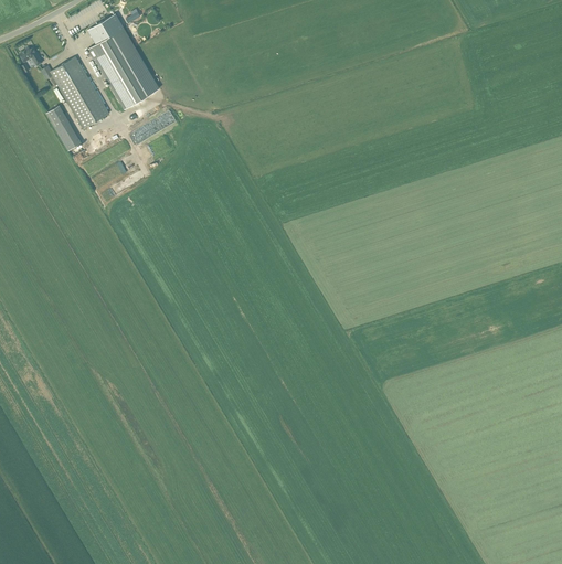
[(98,0),(71,17),(74,21),(106,2),(104,0),(98,0)]
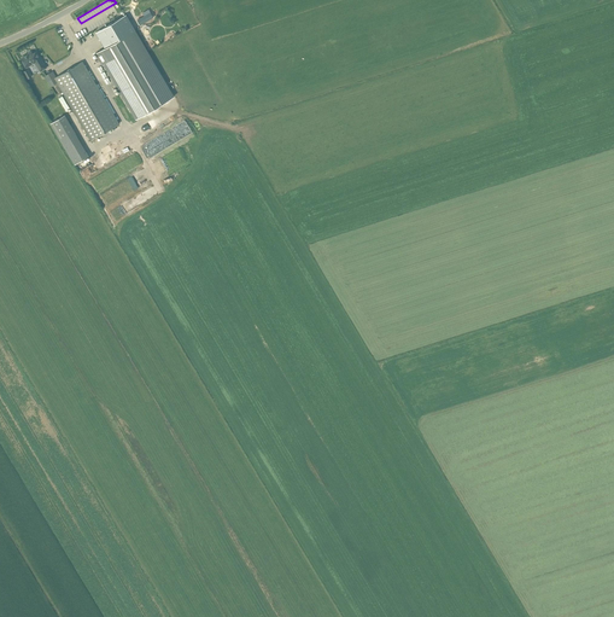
[(147,22),(157,17),(155,11),(147,15),(145,17),(147,22)]
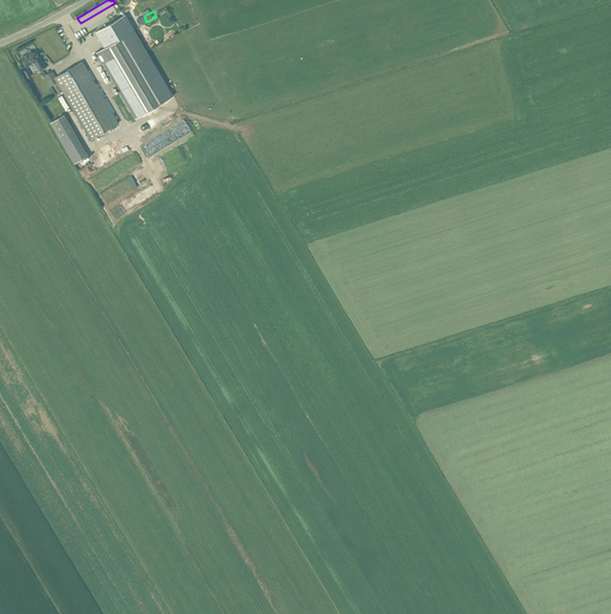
[(129,13),(105,28),(113,43),(138,29),(130,15),(129,13)]
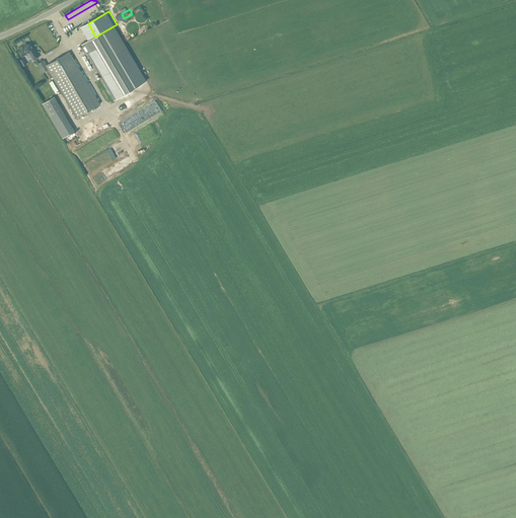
[(55,19),(51,21),(57,35),(61,33),(55,19)]
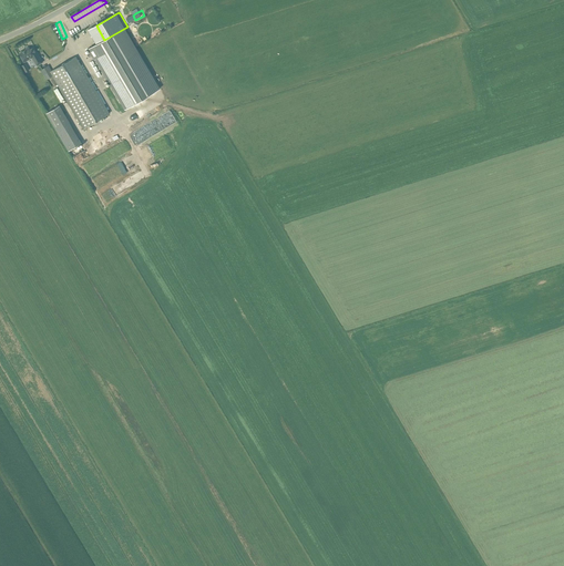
[(104,40),(92,48),(127,107),(163,86),(127,27),(104,40)]
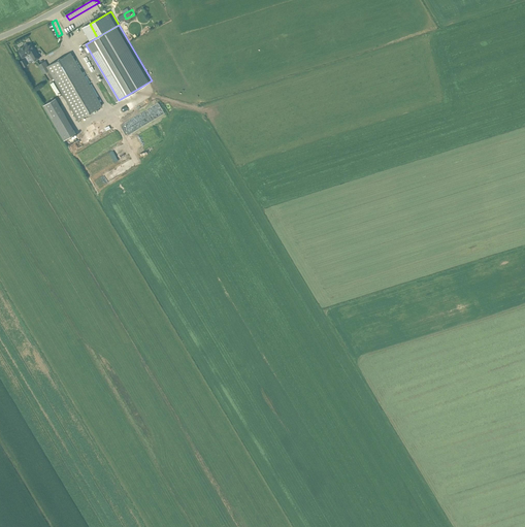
[(30,43),(21,48),(25,56),(32,52),(37,60),(42,57),(34,42),(31,44),(30,43)]
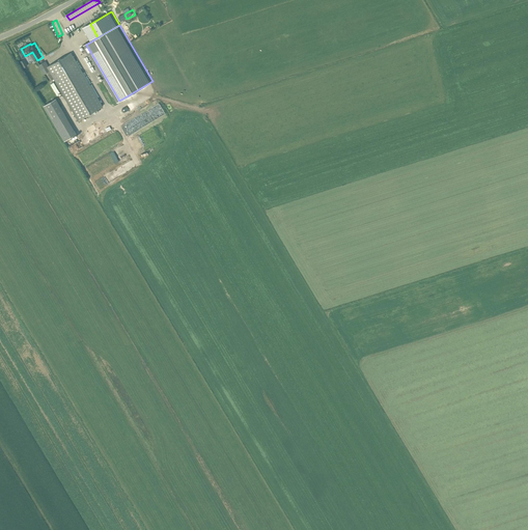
[(48,73),(53,70),(82,119),(105,105),(74,52),(45,68),(48,73)]
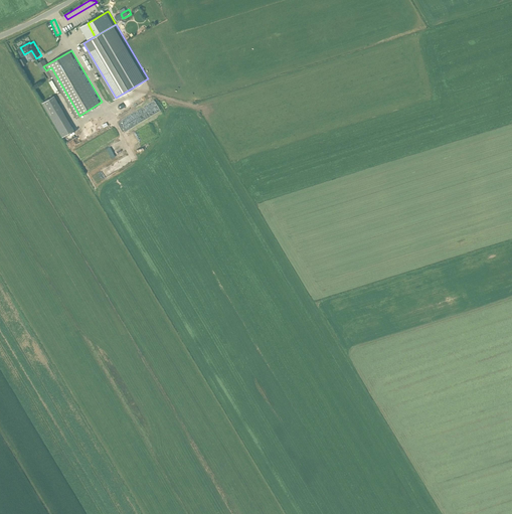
[(56,95),(45,102),(52,115),(64,108),(56,95)]
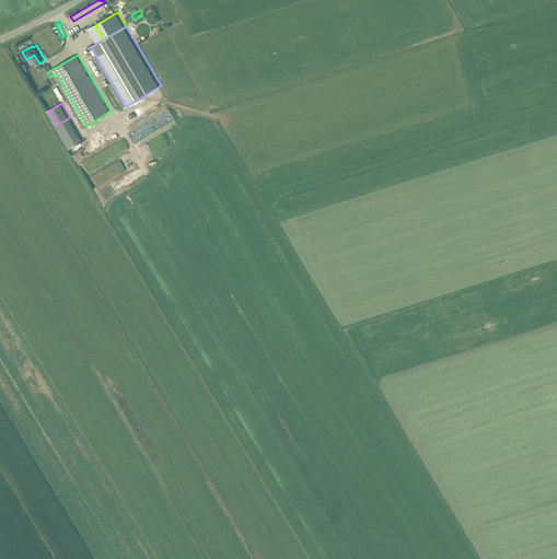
[(173,123),(177,118),(172,113),(173,118),(171,115),(170,114),(167,116),(167,117),(165,118),(166,123),(163,123),(160,126),(161,131),(158,134),(164,132),(173,125),(173,123)]
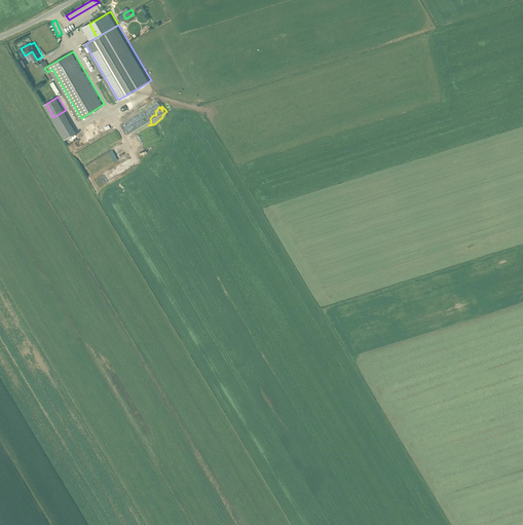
[(78,132),(66,110),(53,117),(67,139),(78,132)]
